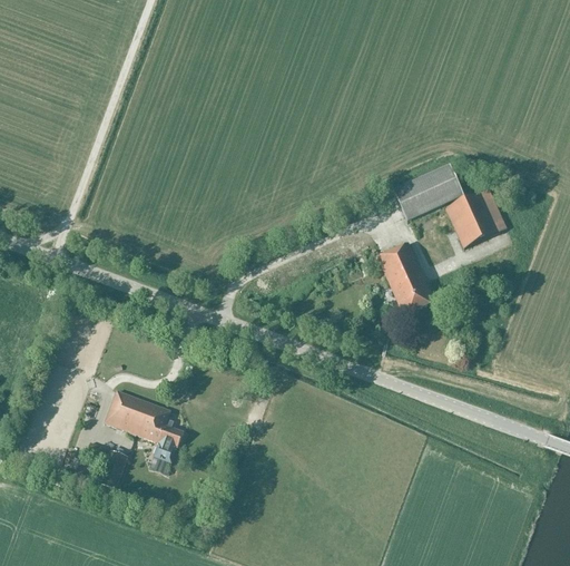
[(450,163),(393,189),(406,220),(463,194),(450,163)]
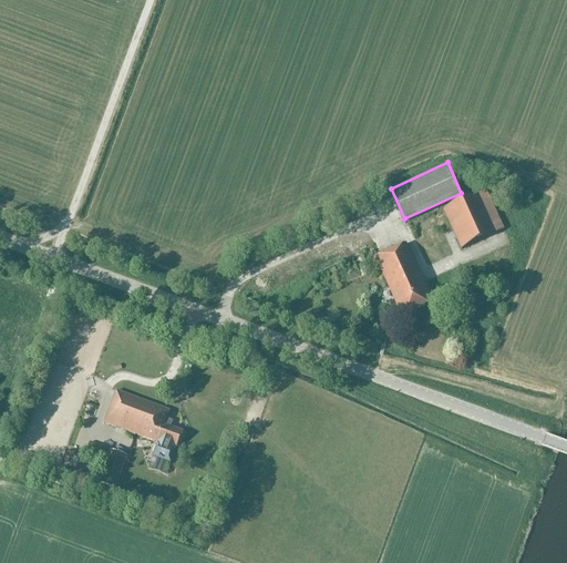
[(485,186),(443,206),(462,246),(504,226),(485,186)]
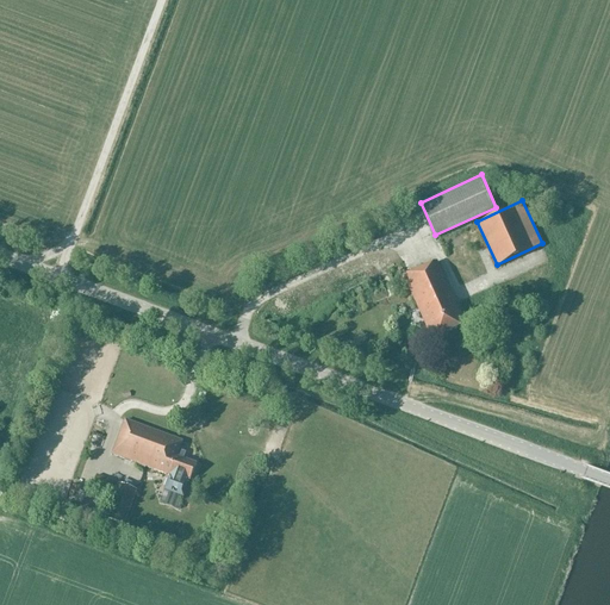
[(437,259),(404,274),(433,336),(465,320),(437,259)]
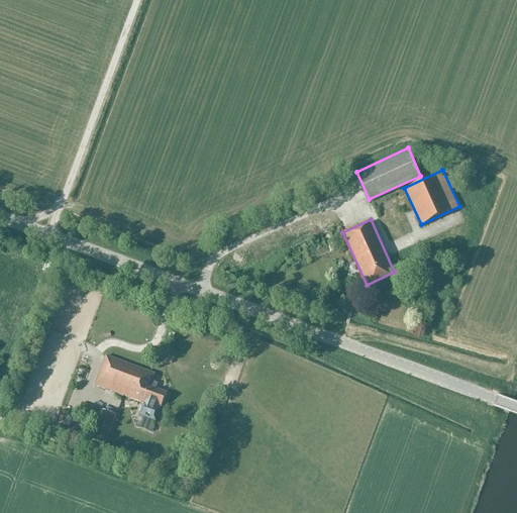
[(153,371),(106,353),(96,382),(143,401),(138,413),(156,419),(166,390),(153,386),(154,384),(153,380),(150,379),(153,371)]
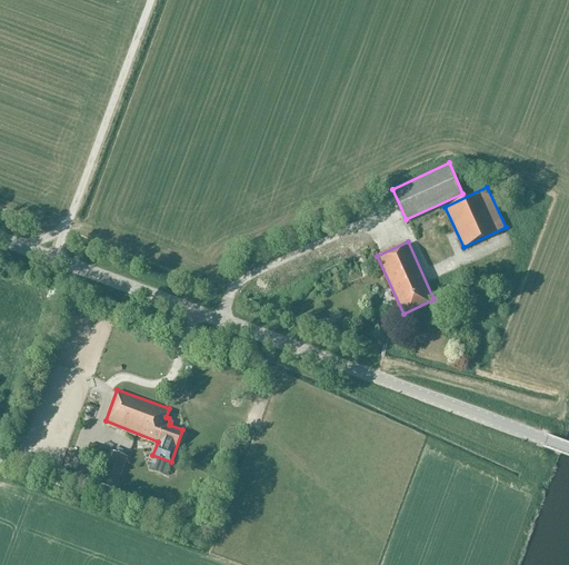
[(87,450),(103,457),(107,446),(91,439),(87,450)]
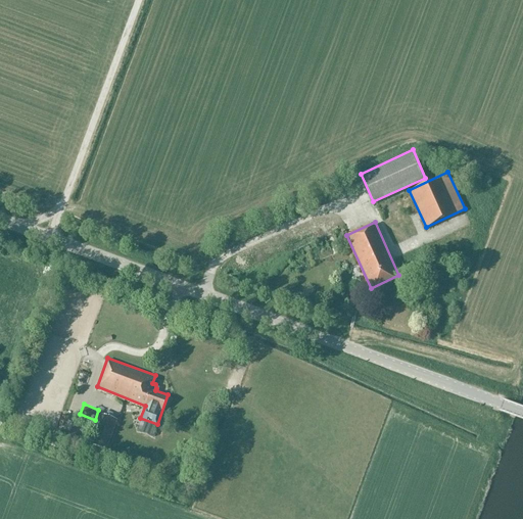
[(91,441),(107,449),(119,417),(103,411),(91,441)]
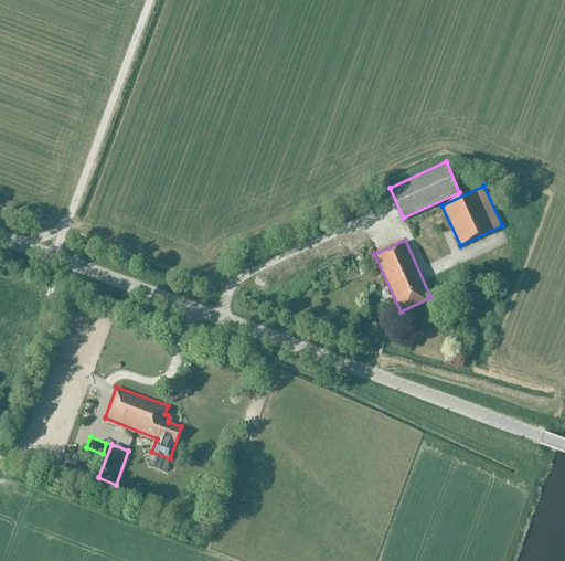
All buildings are outlined.
